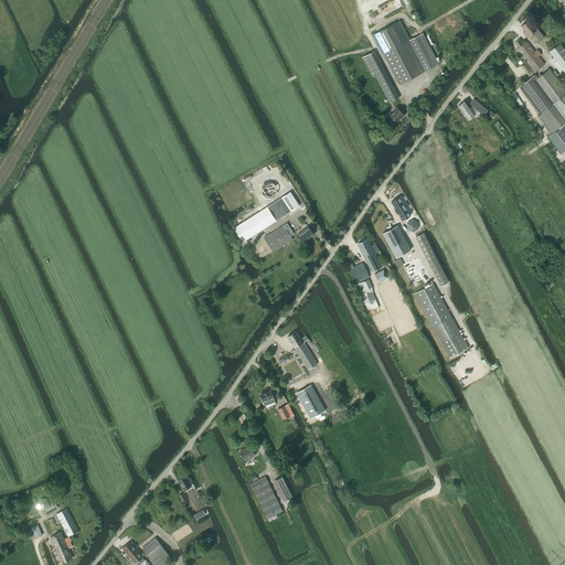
[(400,20),(372,35),(382,54),(383,54),(392,71),(400,84),(425,71),(438,64),(423,33),(411,40),(400,20)]
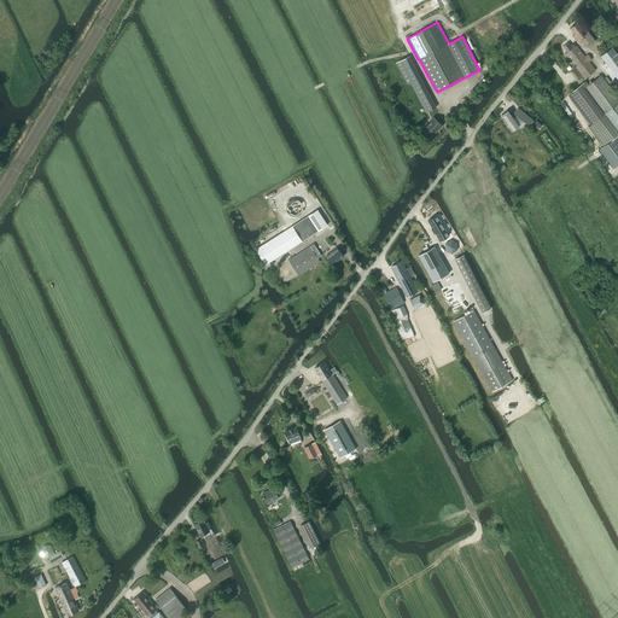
[(579,39),(584,46),(588,44),(590,45),(595,41),(584,27),(582,29),(577,23),(571,28),(575,34),(573,35),(577,41),(579,39)]
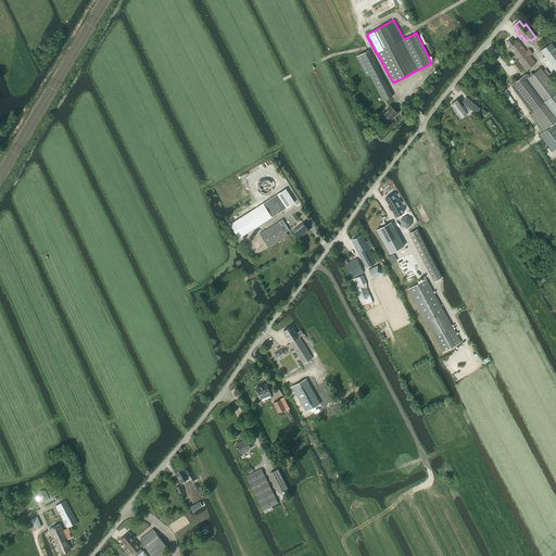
[(508,48),(526,71),(535,63),(530,55),(532,53),(529,49),(526,50),(518,40),(515,42),(510,38),(506,42),(510,47),(508,48)]
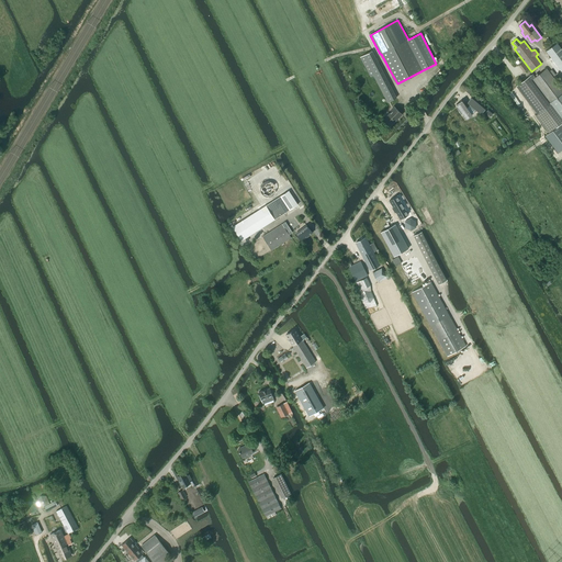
[(546,51),(561,71),(561,49),(557,43),(546,51)]
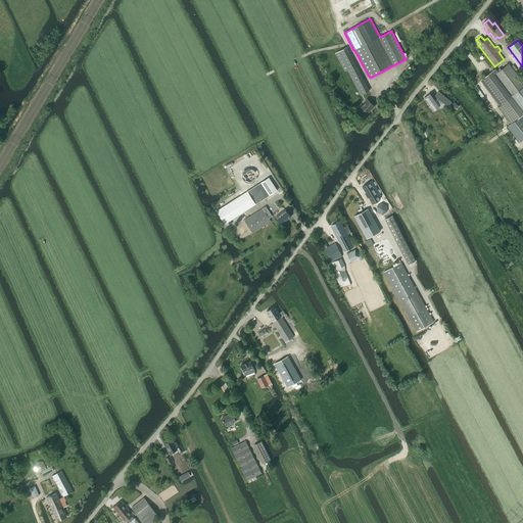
[(346,47),(335,53),(341,65),(344,72),(346,70),(347,69),(359,92),(361,95),(369,91),(355,65),(346,47)]
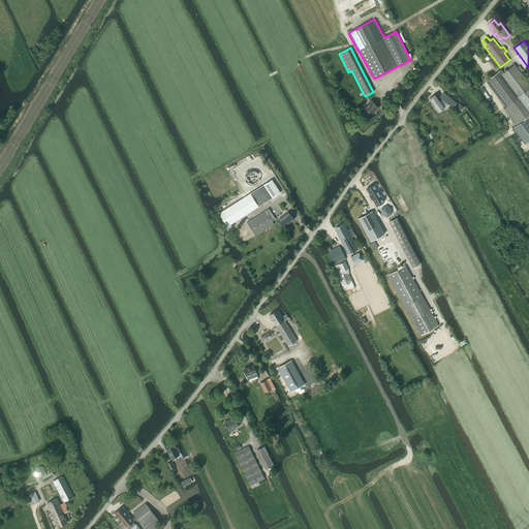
[(499,70),(487,81),(506,106),(503,109),(516,125),(528,115),(528,84),(516,66),(515,64),(511,66),(502,73),(499,70)]
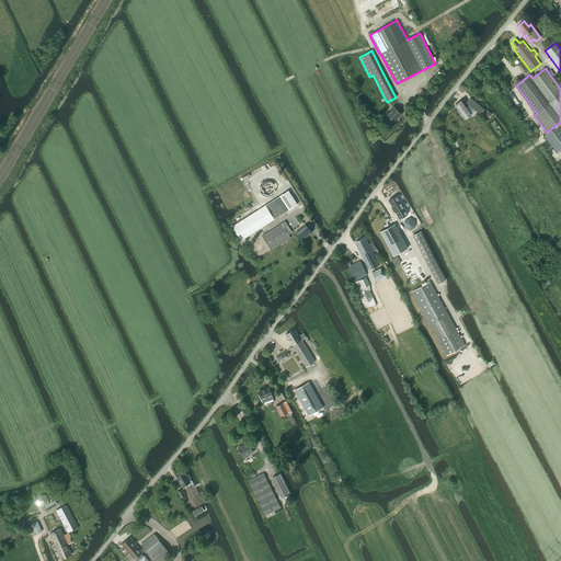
[(480,114),(484,110),(470,98),(466,102),(469,104),(466,107),(460,101),(455,104),(458,109),(457,110),(460,114),(461,113),(465,118),(471,114),(474,110),(480,114)]
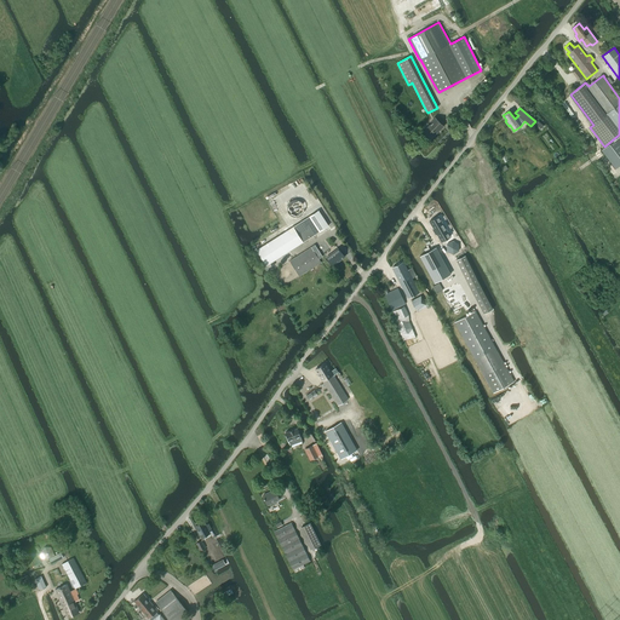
[(443,126),(434,118),(431,120),(431,122),(424,130),(431,138),(443,126)]
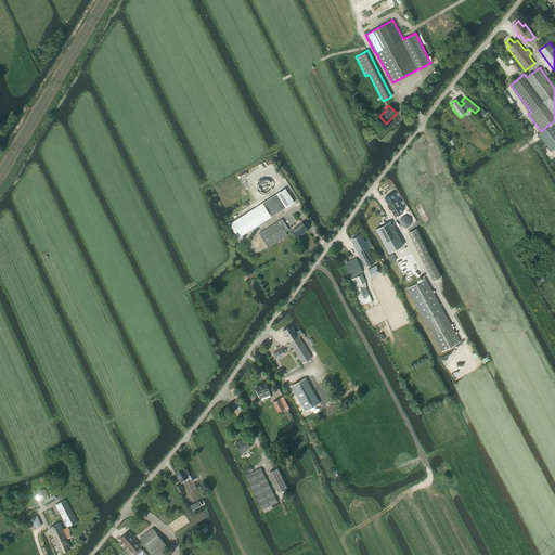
[(271,186),(271,184),(271,183),(271,182),(270,180),(269,179),(268,179),(267,178),(266,177),(263,177),(262,177),(260,178),(259,178),(258,179),(257,180),(256,182),(256,183),(256,184),(256,186),(256,188),(257,189),(258,190),(259,191),(260,192),(262,193),(263,193),(265,193),(266,192),(268,192),(269,190),(270,189),(271,188),(271,186)]
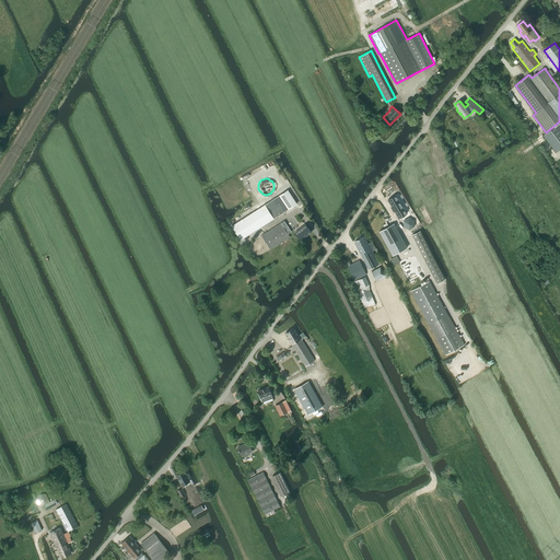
[(288,190),(279,196),(288,210),(296,203),(288,190)]
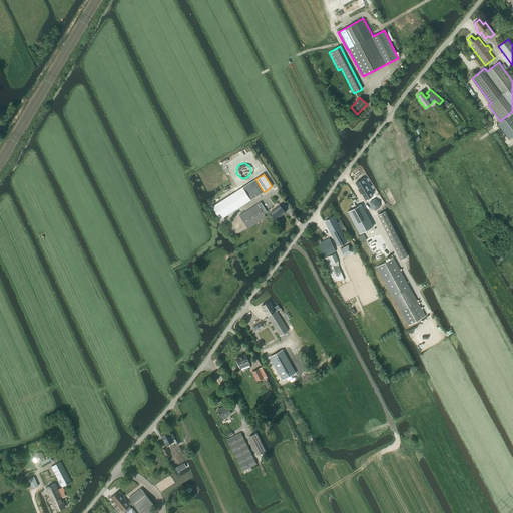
[(362,177),(353,182),(366,202),(375,197),(362,177)]
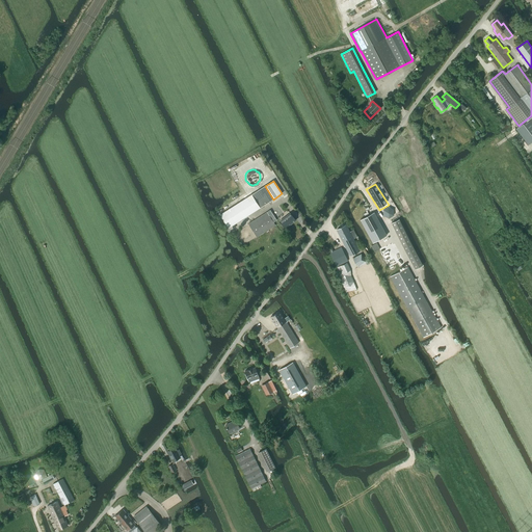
[(265,186),(251,194),(260,208),(273,200),(265,186)]
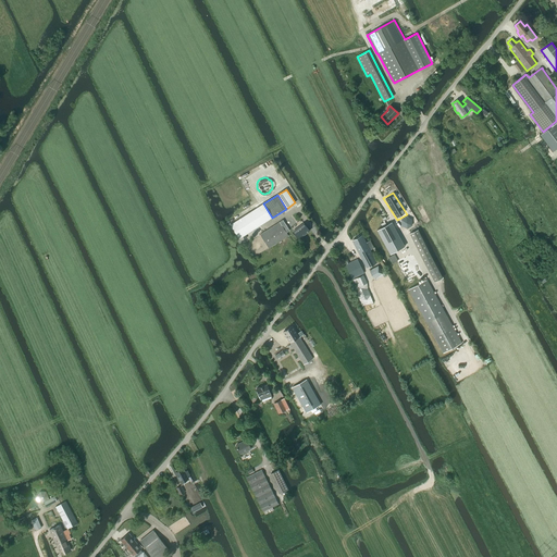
[(235,222),(231,224),(235,231),(239,238),(272,218),(263,203),(235,222)]
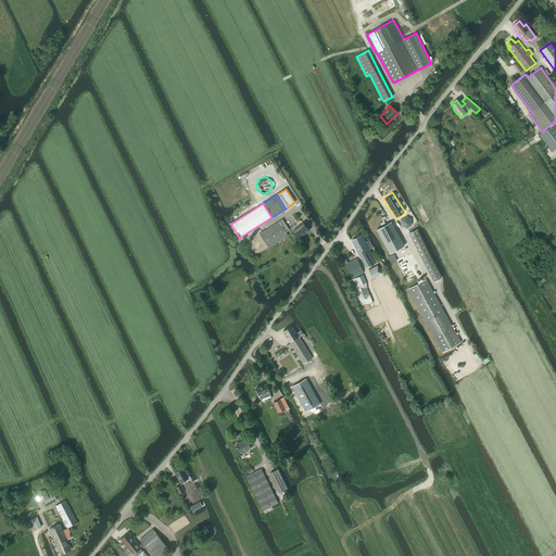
[(401,226),(406,228),(412,225),(411,218),(405,216),(400,219),(401,226)]
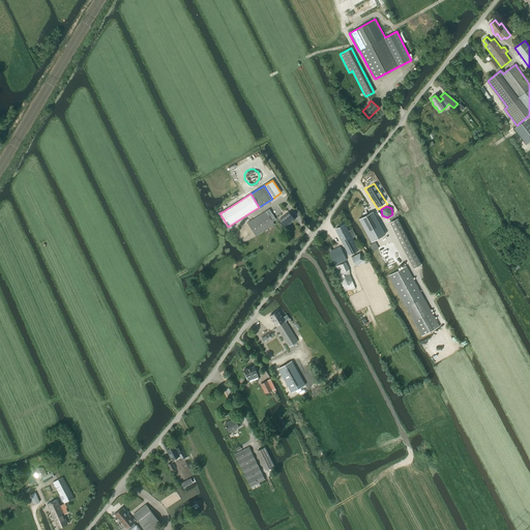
[(266,211),(247,223),(252,229),(254,232),(256,236),(274,225),(266,211)]
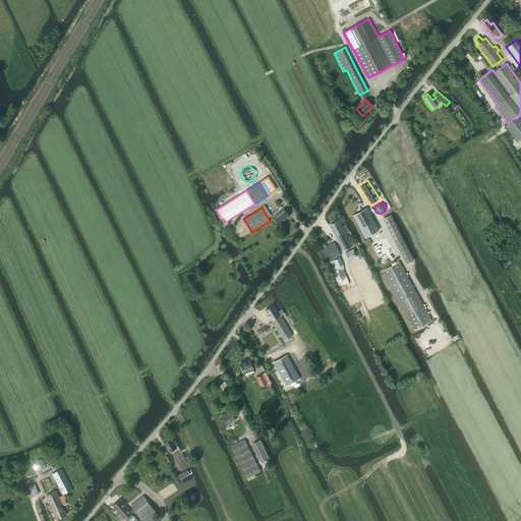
[(366,208),(352,215),(364,238),(379,230),(366,208)]
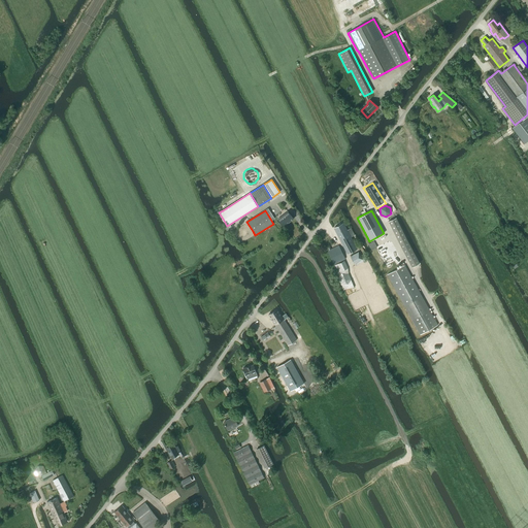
[(284,226),(293,219),(288,211),(277,220),(284,226)]
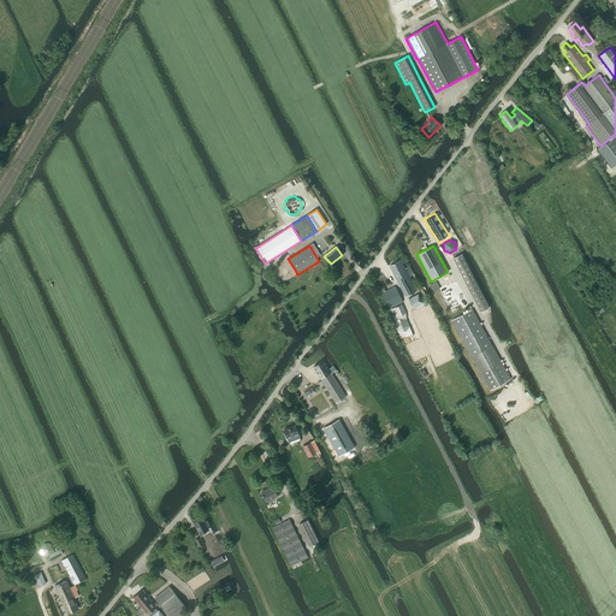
[(462,254),(452,258),(466,285),(480,312),(489,307),(475,280),(462,254)]
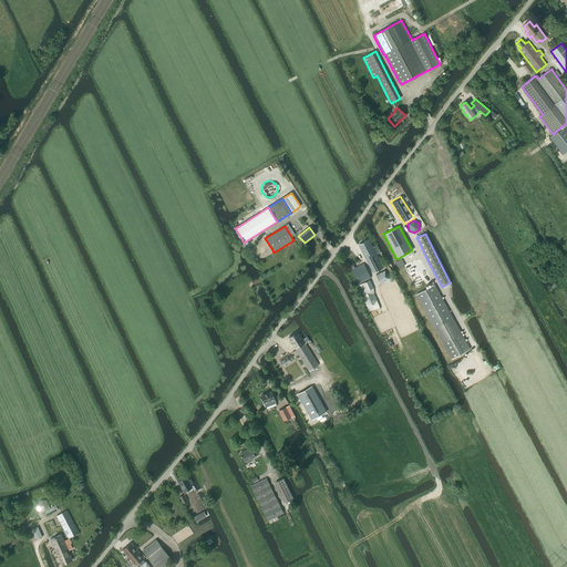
[(369,239),(359,245),(373,272),(383,267),(377,255),(381,253),(377,245),(372,247),(369,239)]
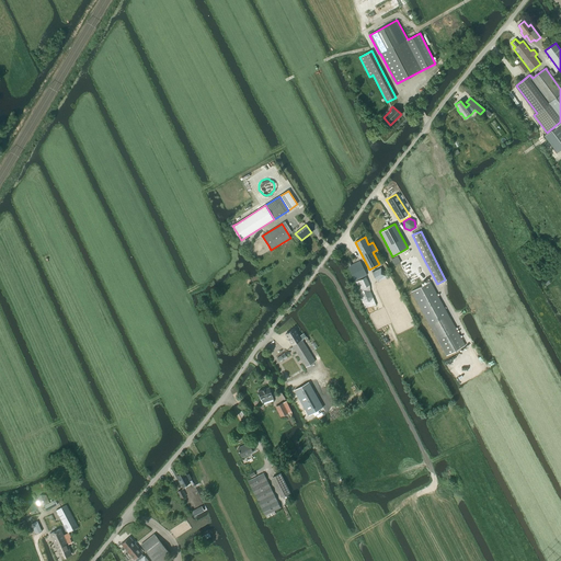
[(355,282),(367,275),(359,261),(347,267),(355,282)]
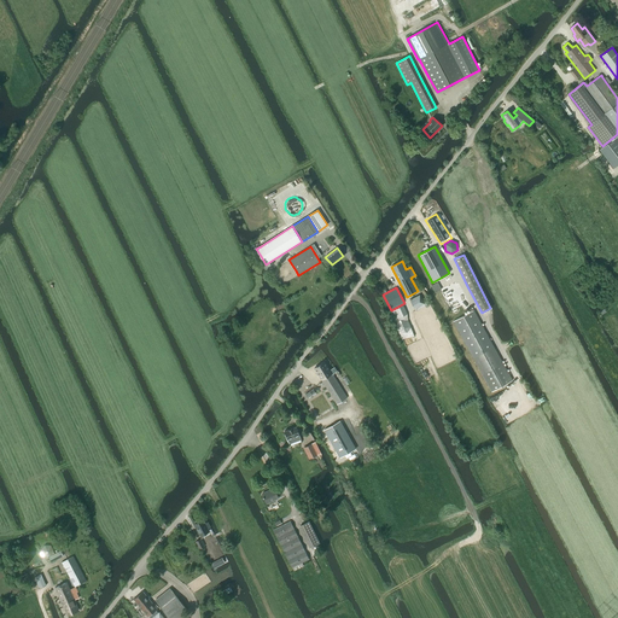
[(420,295),(409,299),(414,309),(415,312),(430,304),(427,301),(425,302),(424,302),(420,295)]
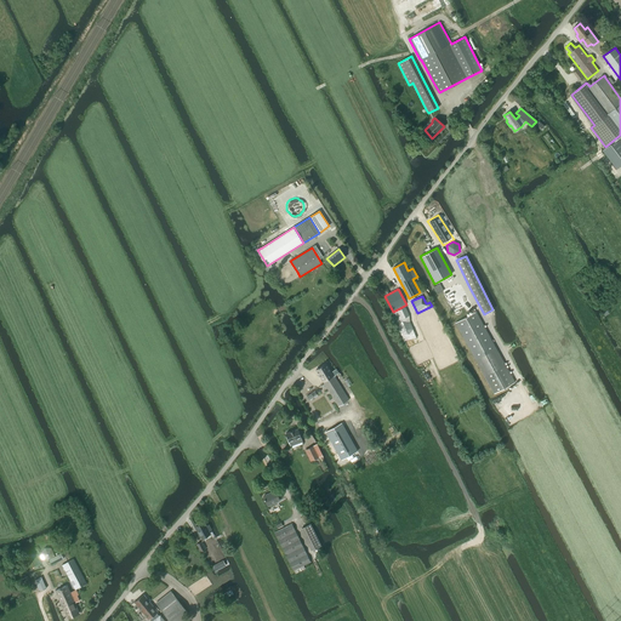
[(409,315),(405,307),(394,312),(399,325),(398,328),(400,335),(403,341),(416,339),(412,330),(412,329),(410,322),(409,322),(409,315)]
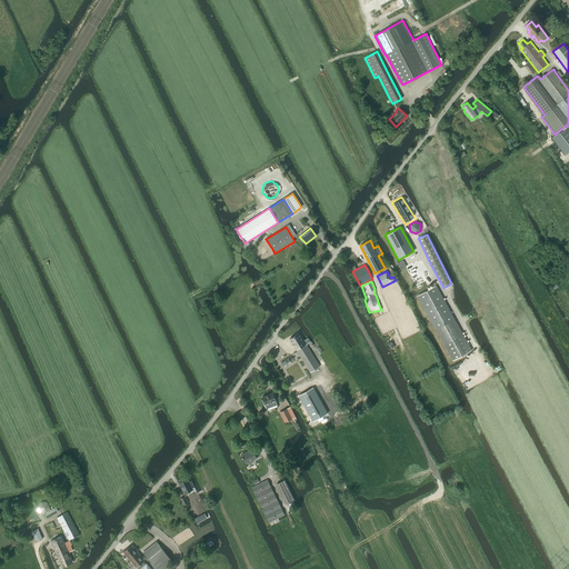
[(437,286),(417,296),(436,330),(443,345),(452,361),(471,350),(462,335),(455,319),(437,286)]
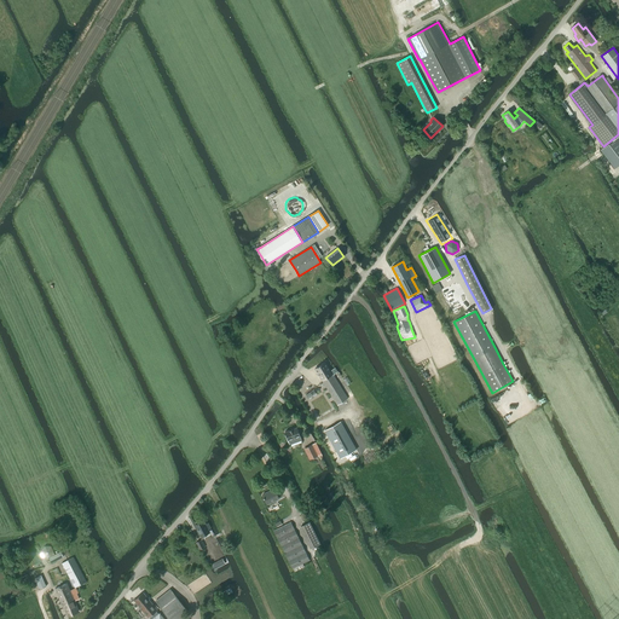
[(314,369),(322,381),(337,405),(347,399),(334,376),(335,375),(334,374),(337,372),(335,368),(330,370),(325,363),(314,369)]
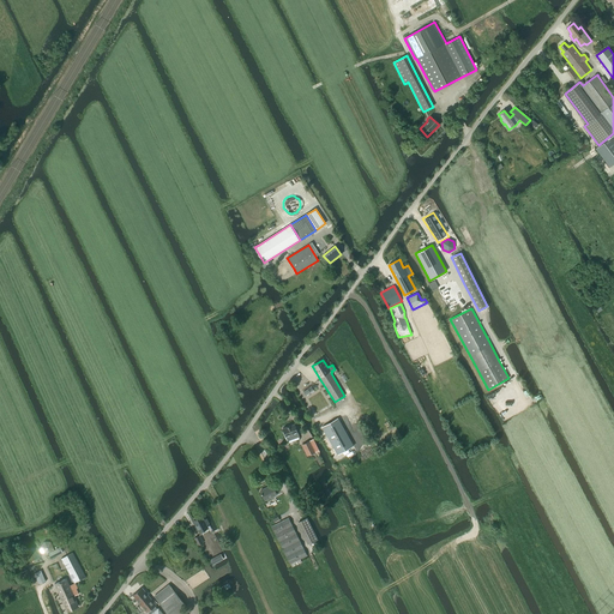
[(354,446),(338,419),(321,427),(337,455),(354,446)]
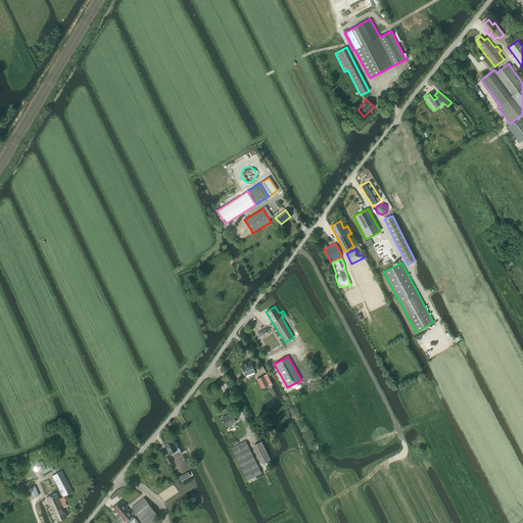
[(250,361),(241,365),(243,372),(244,376),(254,372),(253,368),(250,361)]
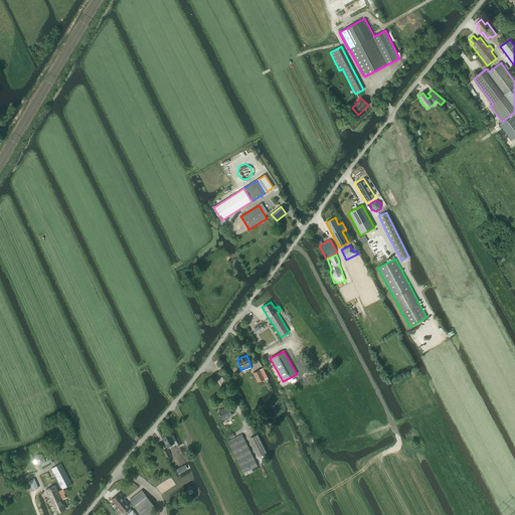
[(260,369),(252,373),(258,382),(265,379),(260,369)]
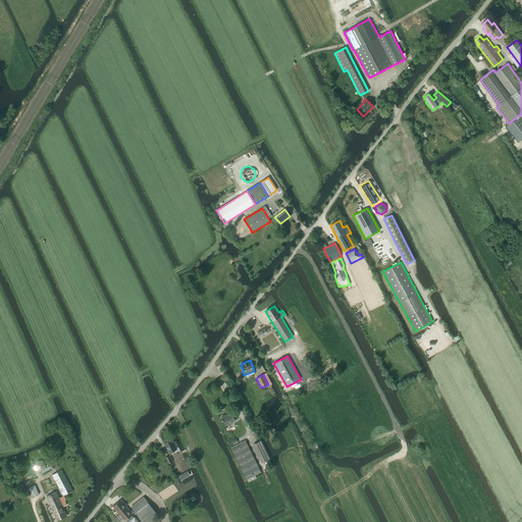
[(221,417),(225,425),(236,421),(231,412),(221,417)]
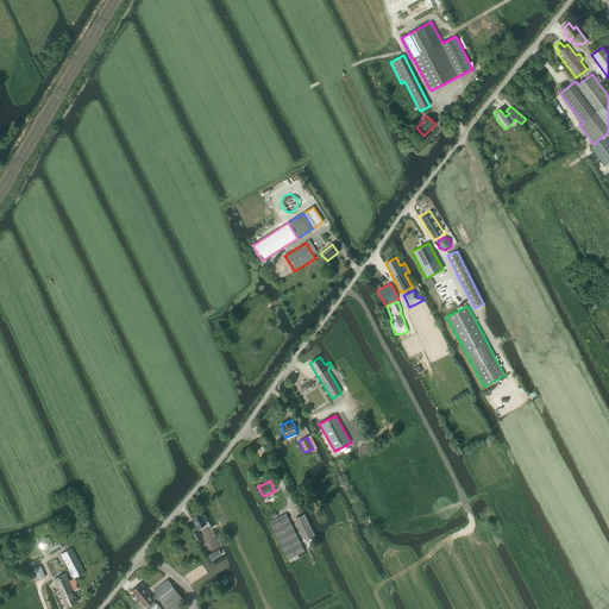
[(205,521),(207,520),(205,515),(202,516),(200,512),(192,516),(198,528),(206,523),(205,521)]
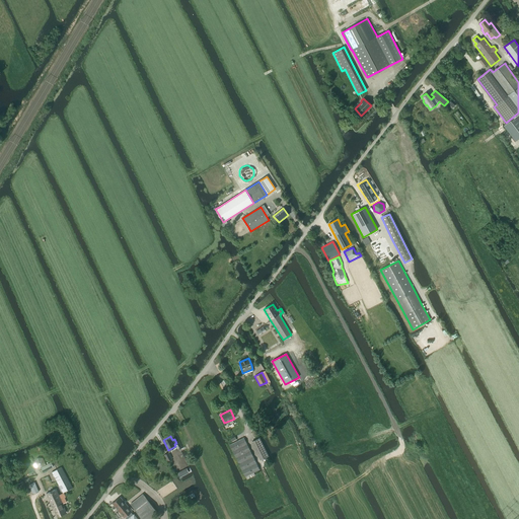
[(232,443),(229,445),(245,477),(245,476),(254,472),(260,469),(243,438),(237,441),(232,443)]
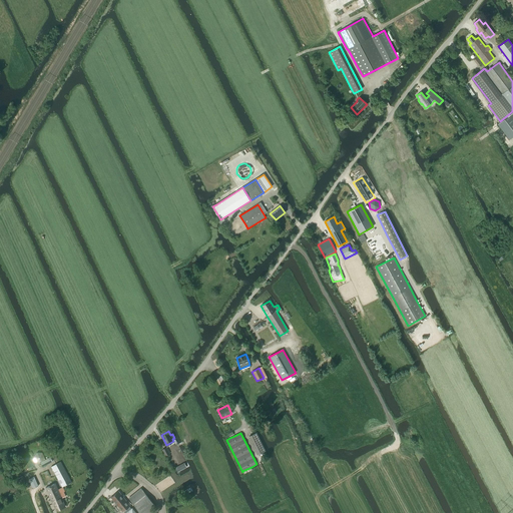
[(266,451),(258,433),(248,438),(257,455),(266,451)]
